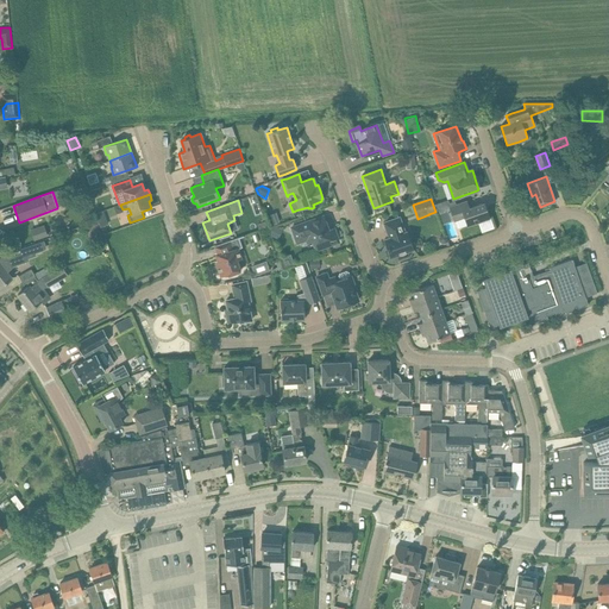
[(456,205),(450,207),(454,220),(458,230),(478,223),(489,218),(483,202),(469,208),(466,201),(456,205)]
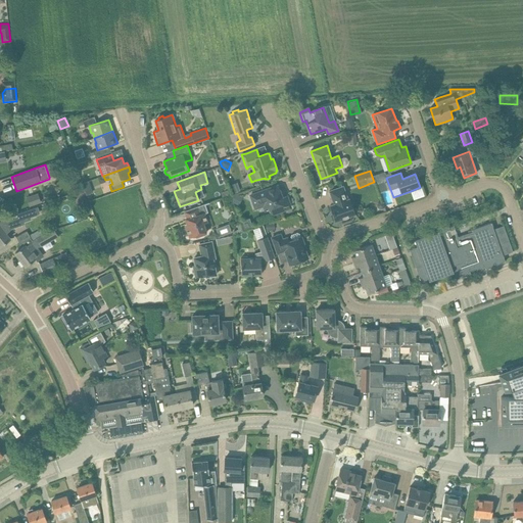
[(229,185),(232,193),(240,191),(237,182),(229,185)]
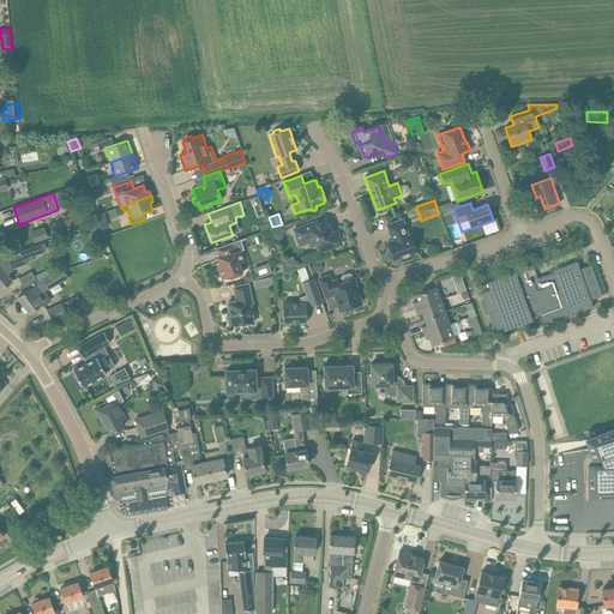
[(313,223),(294,229),(300,245),(309,241),(311,245),(315,244),(319,252),(330,248),(341,244),(336,230),(331,233),(326,218),(313,223)]
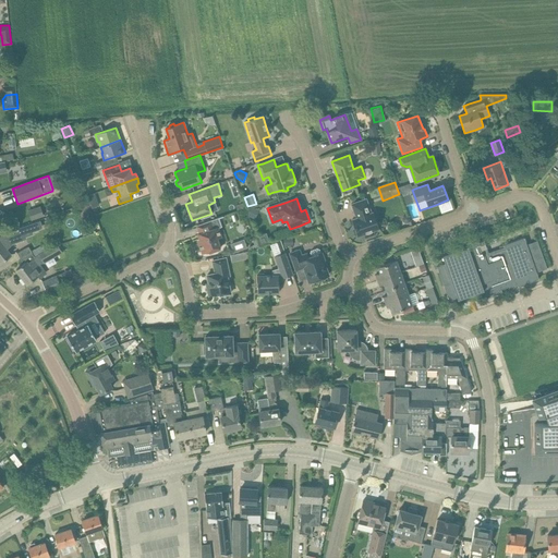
[(362,201),(351,204),(356,218),(352,219),(358,235),(365,233),(367,234),(371,233),(372,231),(378,229),(375,218),(373,213),(371,213),(366,198),(362,201)]
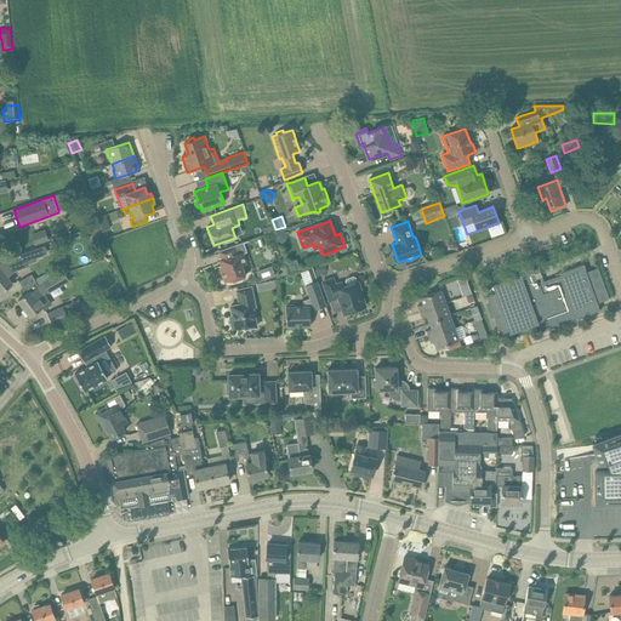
[(35,245),(50,240),(45,229),(32,234),(35,245)]
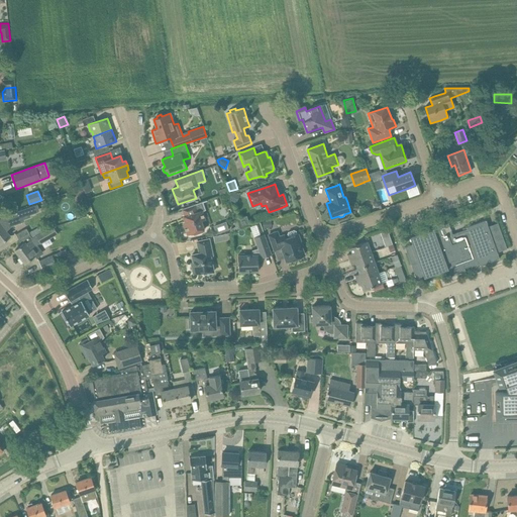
[(240,195),(233,192),(227,194),(229,200),(236,203),(240,195)]
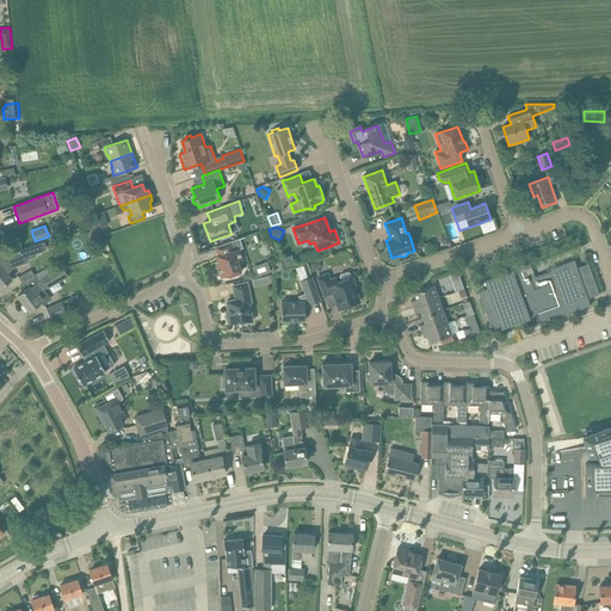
[(245,238),(245,236),(216,247),(218,255),(216,257),(220,264),(217,265),(221,277),(228,275),(228,277),(241,272),(238,261),(242,259),(239,250),(242,248),(240,239),(245,238)]
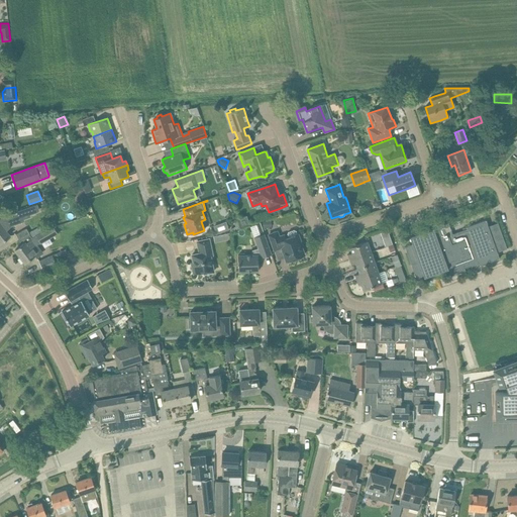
[(0,243),(8,237),(10,235),(6,230),(12,225),(24,221),(23,219),(30,217),(29,215),(36,212),(38,210),(36,205),(5,216),(4,216),(0,218),(0,243)]
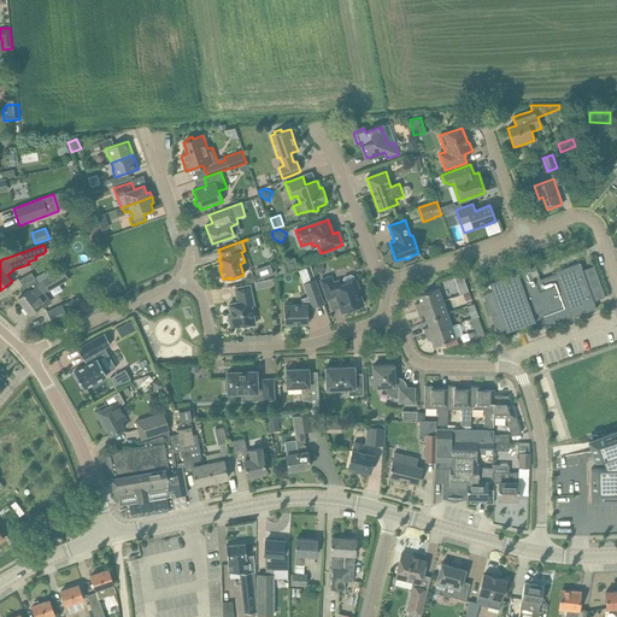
[(98,248),(88,252),(89,253),(90,258),(92,260),(100,257),(98,248)]
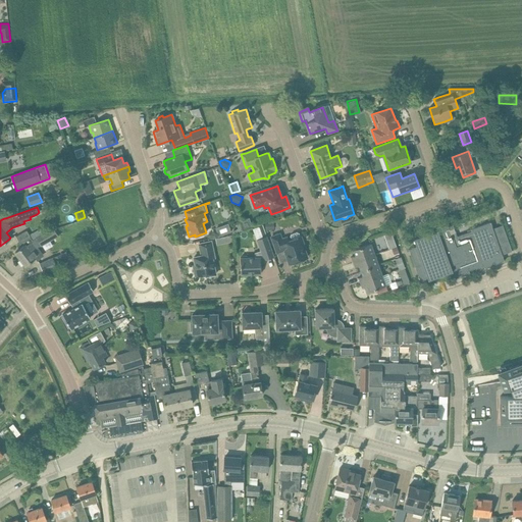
[(512,251),(503,225),(492,228),(490,222),(470,229),(471,231),(457,237),(452,223),(448,224),(448,223),(435,227),(436,230),(413,239),(416,247),(409,250),(421,283),(450,272),(454,278),(455,279),(470,273),(469,271),(477,268),(478,270),(484,268),(504,261),(502,255),(512,251)]
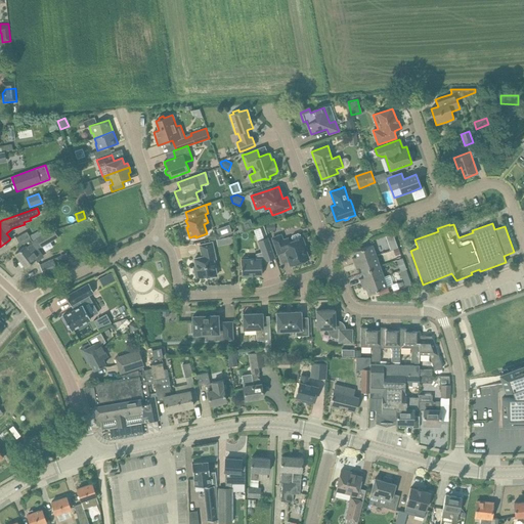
[(218,236),(231,232),(228,224),(215,228),(218,236)]
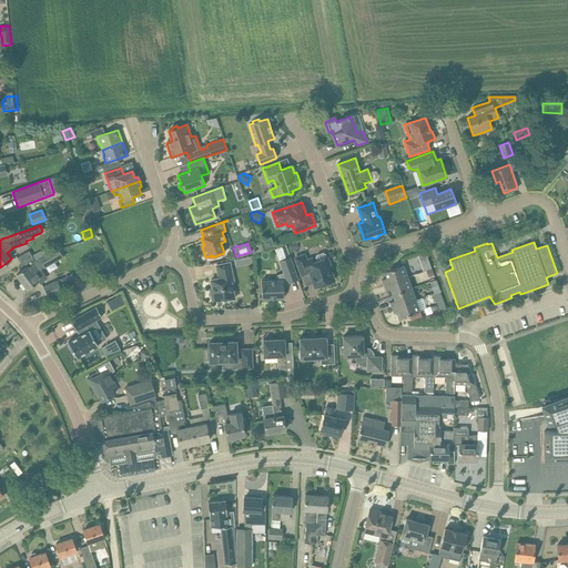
[(263,280),(262,280),(262,287),(262,298),(284,298),(283,281),(286,280),(287,283),(297,280),(294,269),(290,257),(286,245),(282,247),(286,259),(279,261),(283,273),(276,275),(276,280),(271,280),(269,279),(264,279),(263,280)]
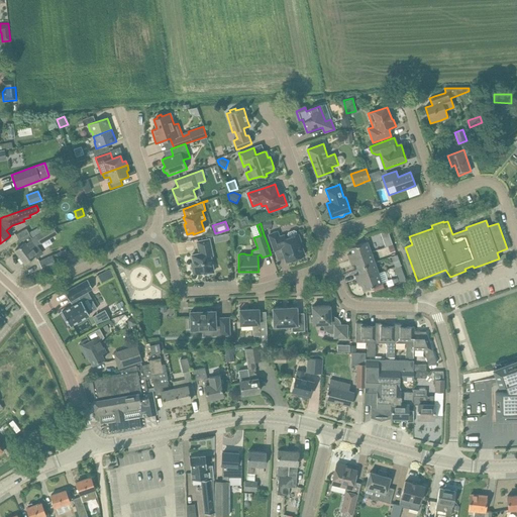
[(24,242),(15,250),(25,264),(34,255),(36,257),(41,253),(36,245),(58,233),(54,227),(47,230),(46,229),(44,231),(32,238),(29,235),(22,239),(24,242)]
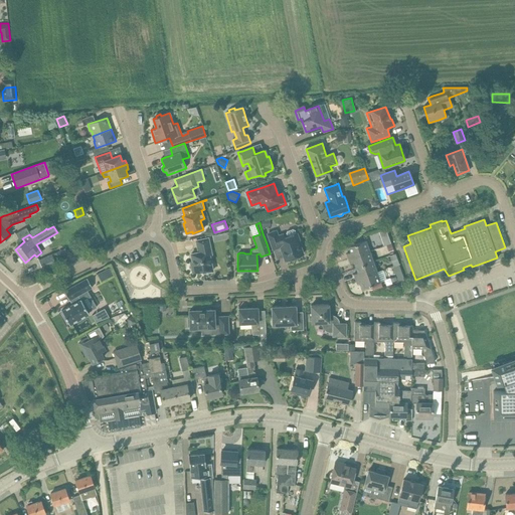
[(19,239),(22,238),(29,234),(30,233),(26,227),(16,233),(19,239)]
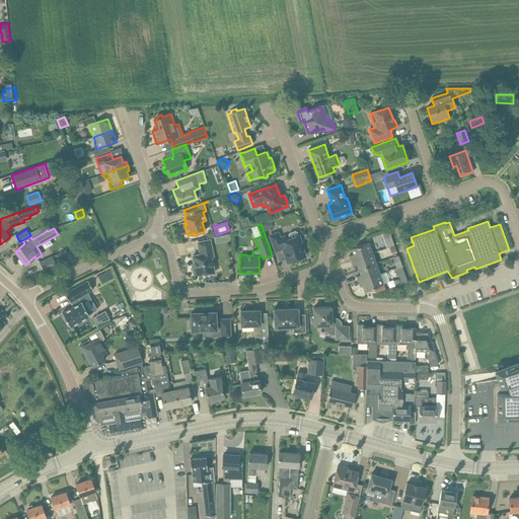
[(278,233),(270,236),(276,251),(283,248),(287,260),(288,263),(293,261),(305,256),(302,247),(303,246),(299,235),(298,236),(297,232),(295,231),(289,233),(288,235),(290,239),(284,241),(283,237),(280,238),(278,233)]
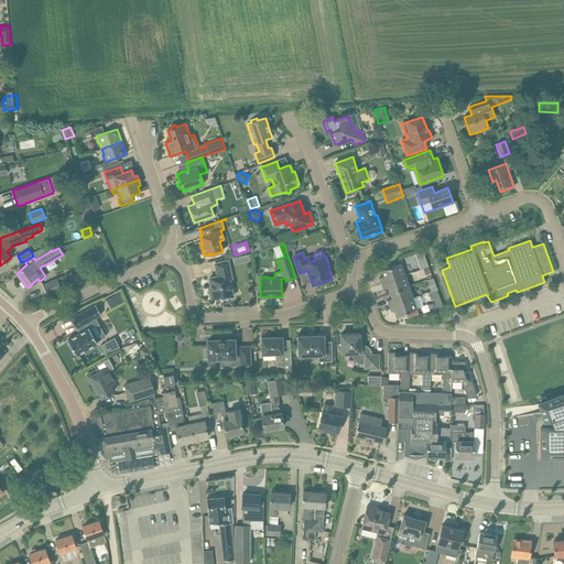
[(423,251),(415,255),(418,262),(426,259),(423,251)]
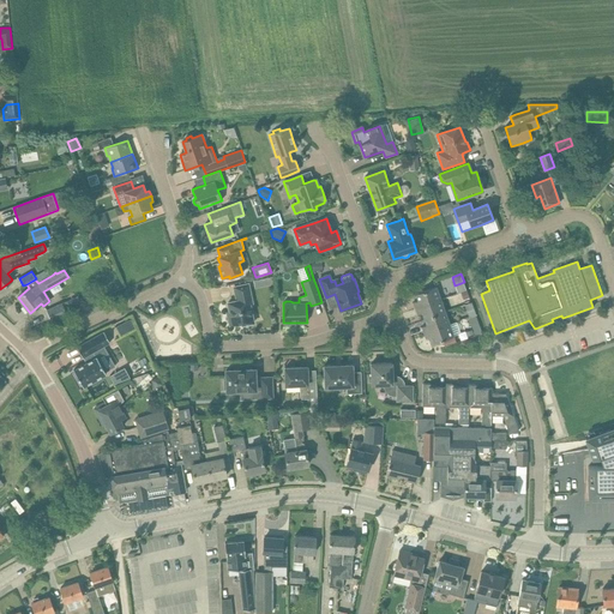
[(229,312),(227,313),(229,325),(241,323),(242,325),(251,324),(253,323),(252,313),(248,299),(251,299),(248,284),(234,287),(236,301),(228,304),(229,312)]
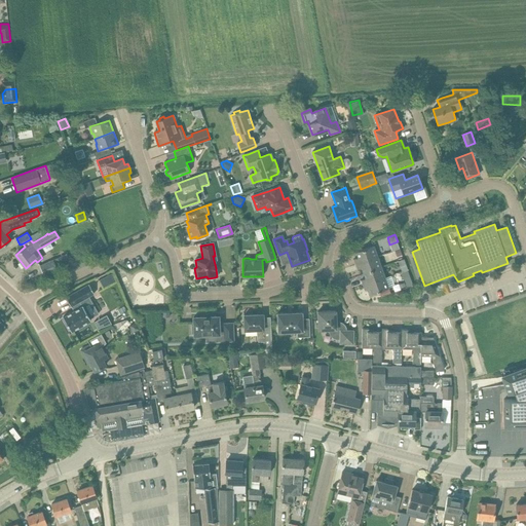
[(377,256),(373,246),(357,252),(359,258),(353,259),(355,264),(377,256)]
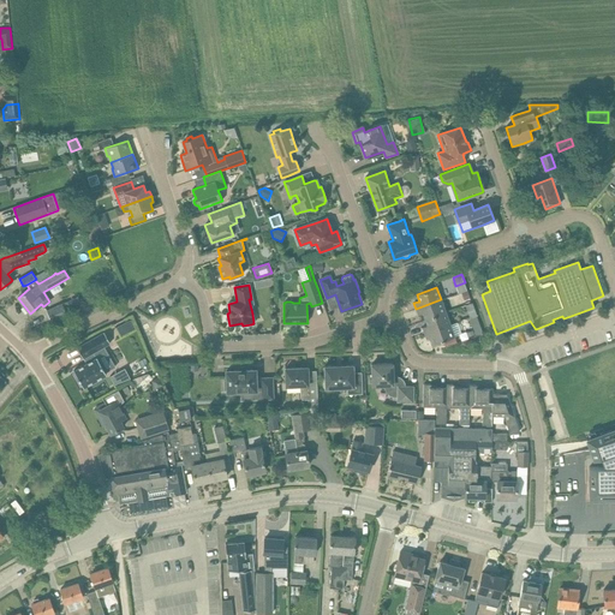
[(446,312),(441,299),(416,309),(418,315),(423,314),(425,320),(446,312)]
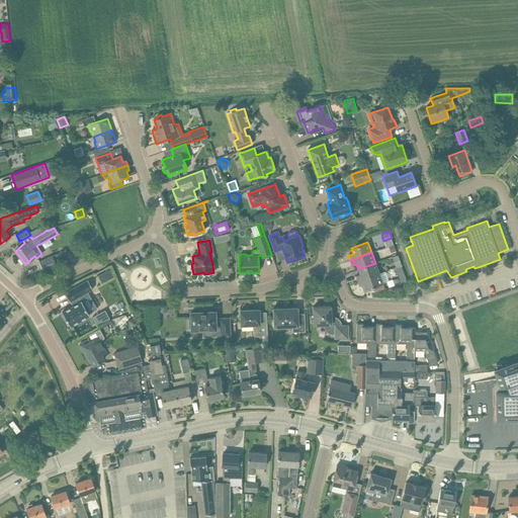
[(398,255),(393,257),(396,267),(401,266),(401,265),(402,265),(401,264),(401,262),(398,255)]
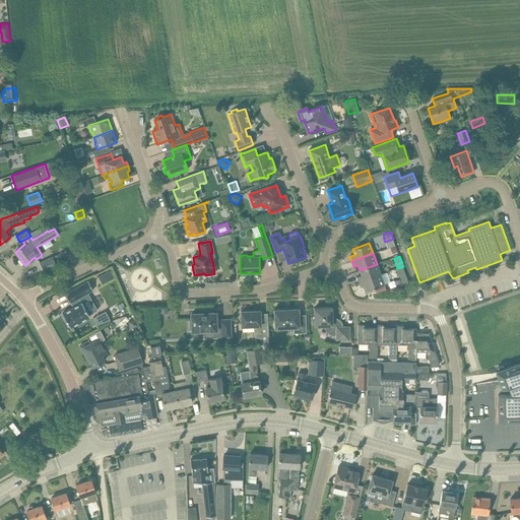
[(57,266),(53,257),(40,263),(44,272),(57,266)]
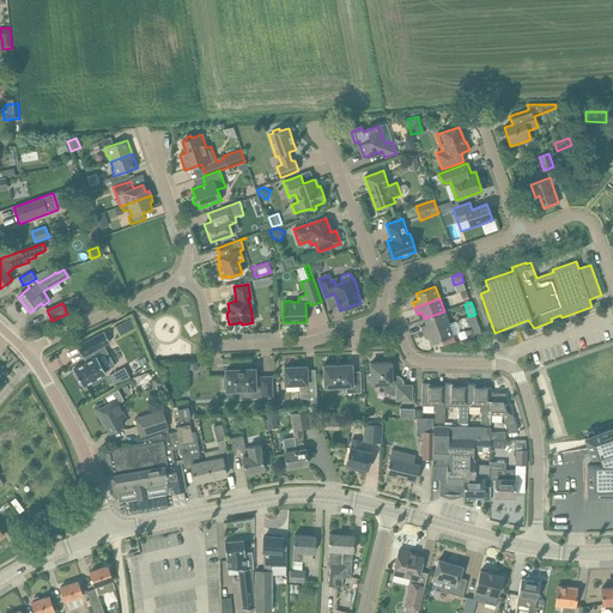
[(449,323),(444,311),(424,319),(426,325),(422,327),(423,333),(449,323)]
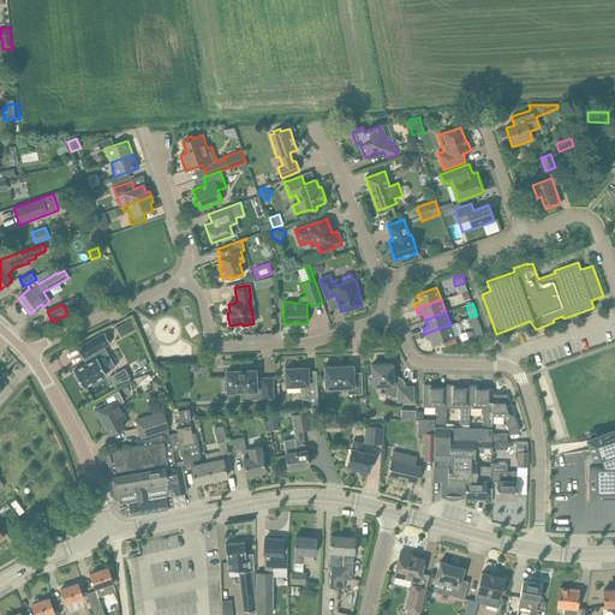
[(476,316),(470,317),(476,336),(483,334),(476,316)]
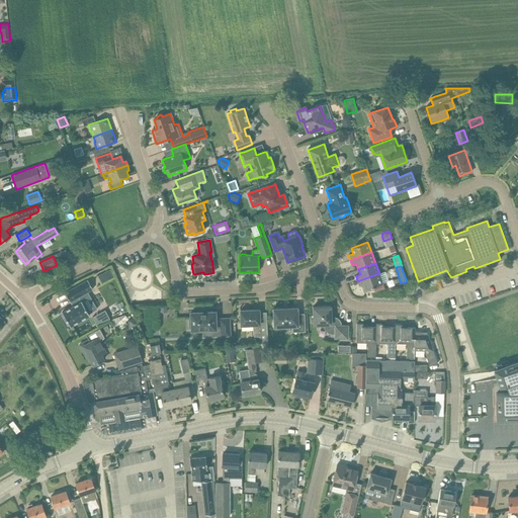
[(101,282),(114,277),(111,270),(98,275),(101,282)]
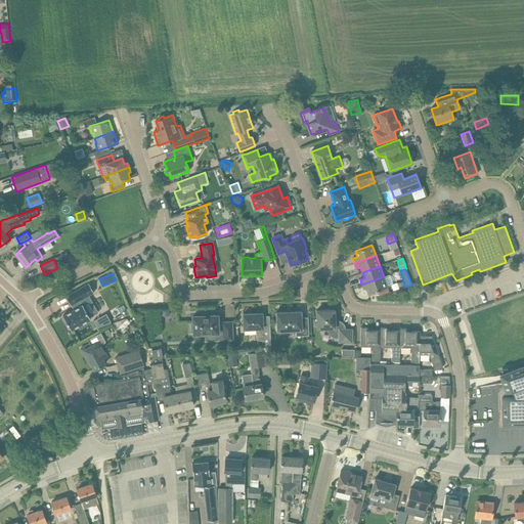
[(387,288),(384,276),(361,285),(363,290),(367,288),(369,294),(387,288)]
